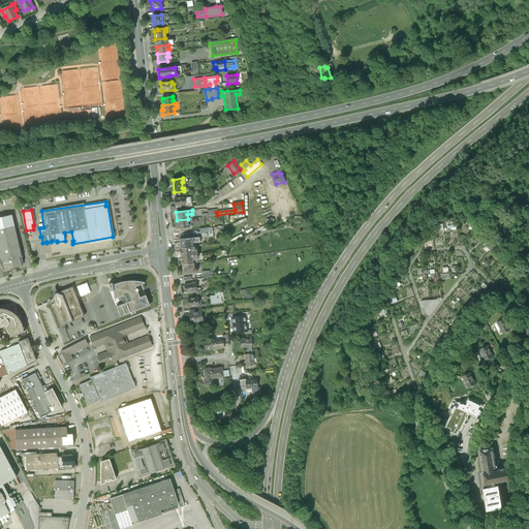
[(0,256),(1,260),(22,255),(11,215),(0,217),(0,256)]
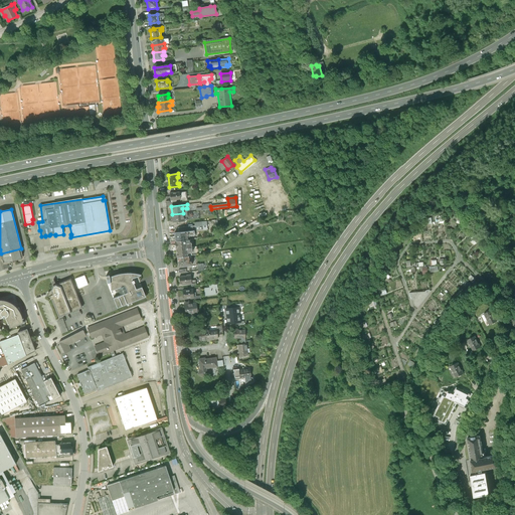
[(183,213),(172,214),(173,222),(184,221),(183,216),(183,213)]
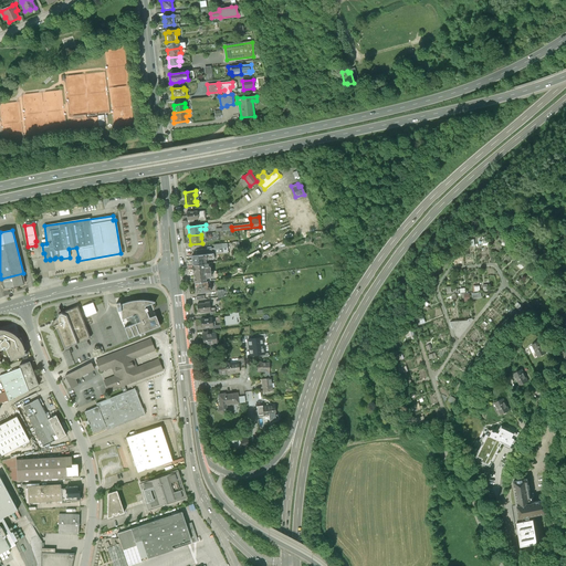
[(196,251),(197,255),(213,253),(223,253),(222,244),(213,244),(215,249),(196,251)]
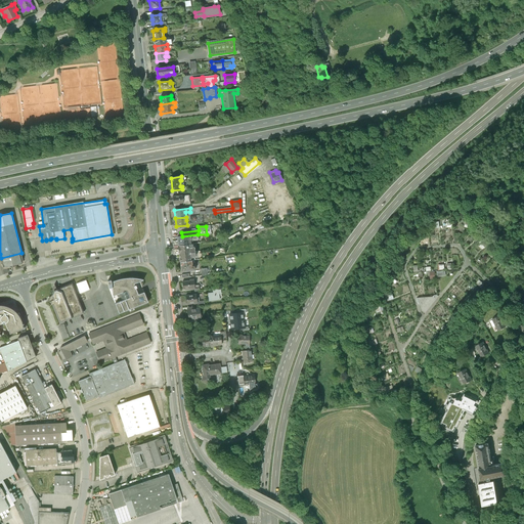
[(182,236),(177,237),(178,246),(191,244),(191,242),(193,239),(198,239),(198,234),(182,236)]
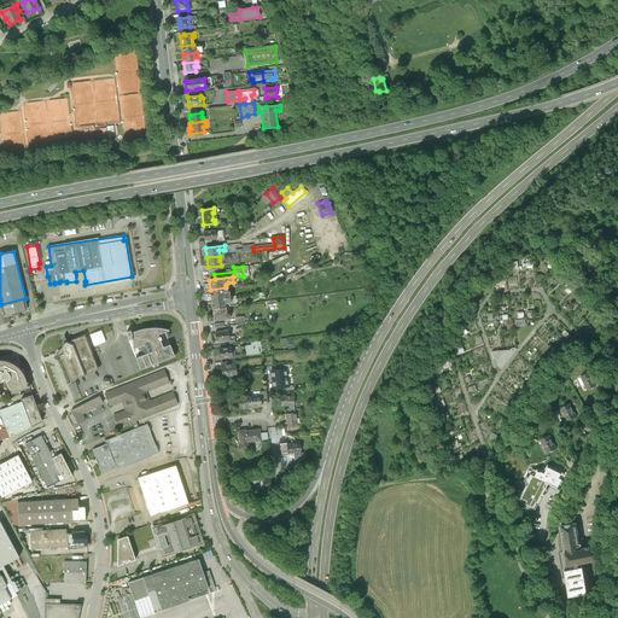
[(226,287),(210,290),(211,299),(231,297),(229,291),(227,291),(227,287),(226,287)]
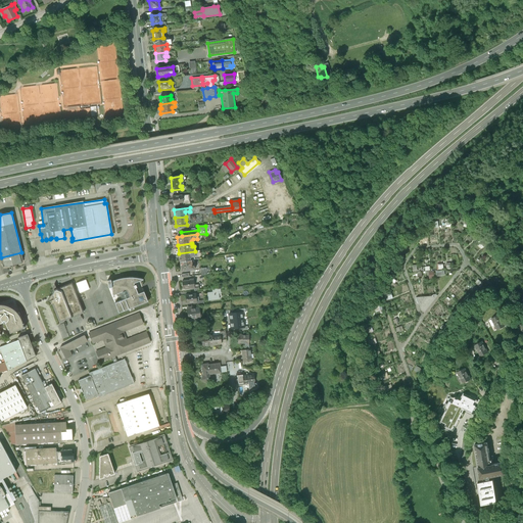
[(195,251),(179,253),(180,260),(191,259),(190,257),(196,256),(195,251)]
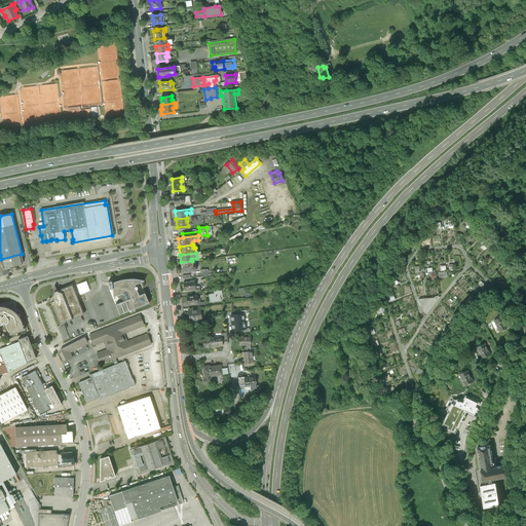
[(22,254),(1,259),(0,259),(0,258),(0,259),(0,260),(1,260),(2,266),(5,268),(22,264),(23,261),(22,256),(23,256),(23,255),(23,254),(22,254)]
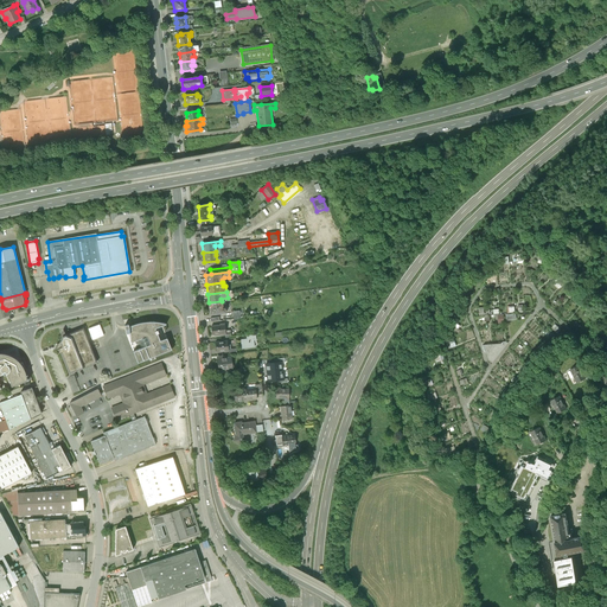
[(222,301),(209,302),(210,314),(227,313),(225,301),(222,301)]
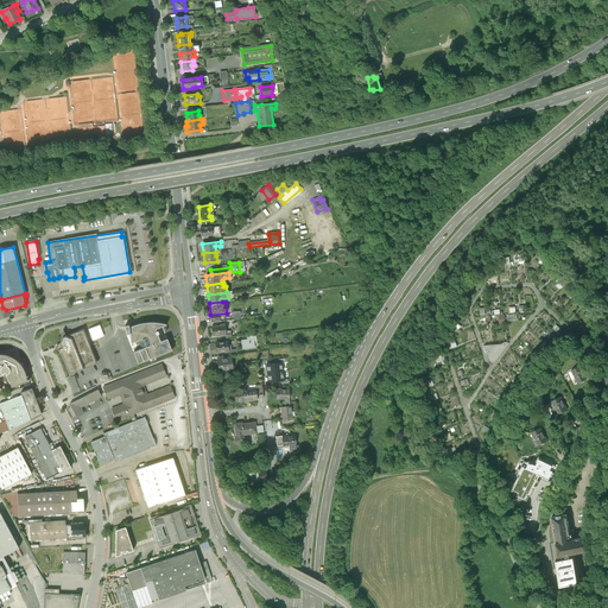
[(128,325),(125,327),(127,334),(130,334),(132,343),(135,341),(139,350),(134,353),(138,363),(172,350),(168,339),(160,342),(159,337),(157,335),(159,334),(158,331),(157,331),(156,329),(163,327),(166,325),(162,324),(160,323),(151,322),(140,323),(130,328),(128,325)]
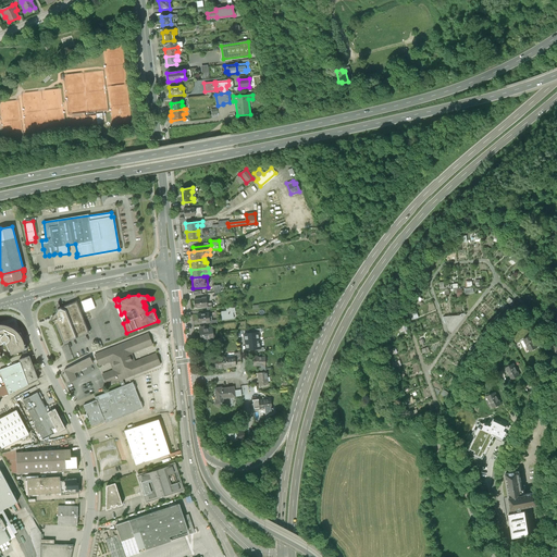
[(201,298),(194,299),(195,307),(196,307),(197,308),(207,307),(207,304),(206,297),(201,297),(201,298)]
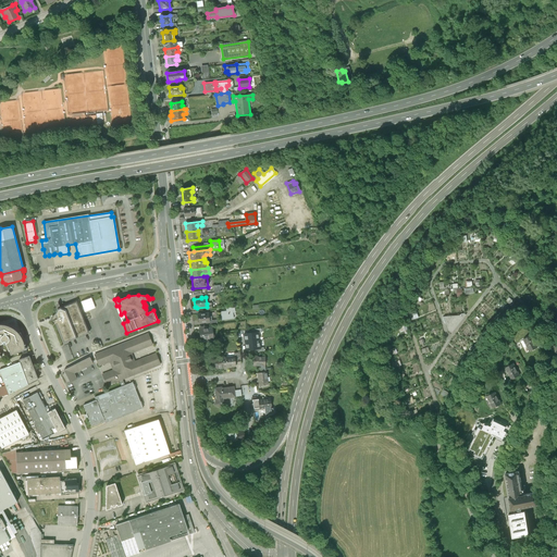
[(91,298),(81,301),(85,312),(96,308),(91,298)]
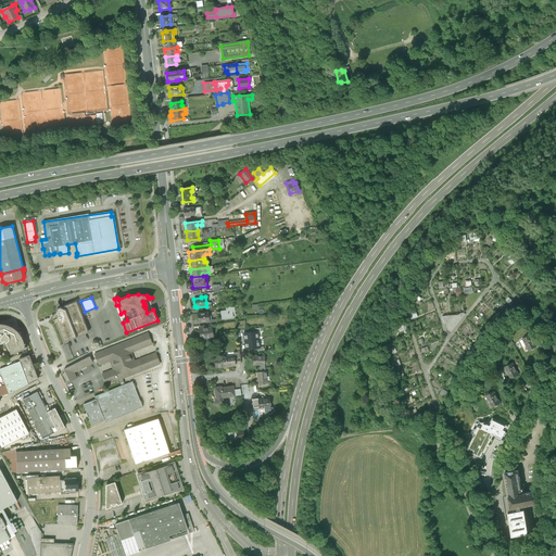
[(57,323),(64,341),(87,331),(76,302),(61,308),(57,311),(55,314),(57,318),(54,319),(54,321),(53,324),(57,323)]
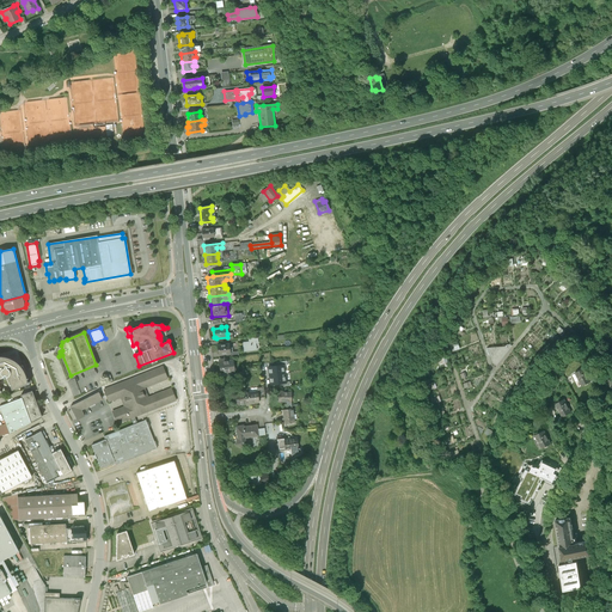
[(243,342),(244,352),(257,349),(256,342),(259,341),(258,336),(250,337),(250,342),(243,342)]
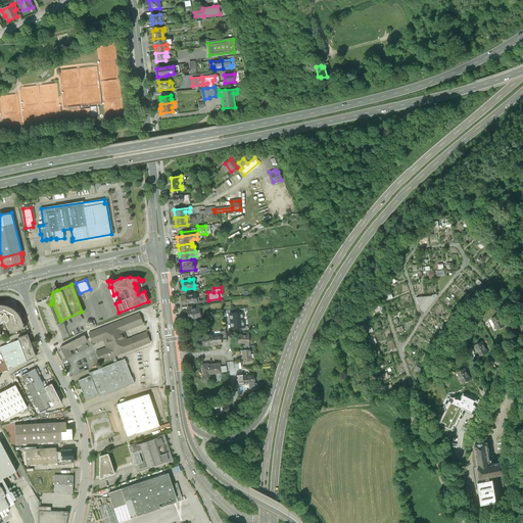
[(196,293),(185,295),(186,302),(196,301),(196,299),(198,299),(198,294),(196,294),(196,293)]
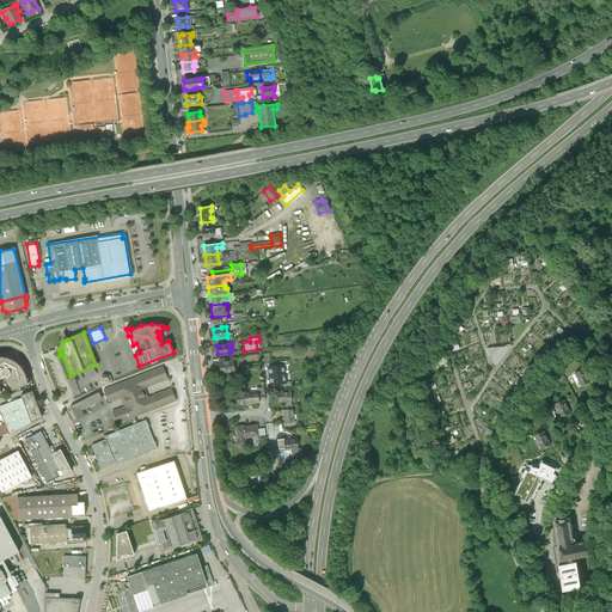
[(506,347),(488,348),(493,362),(496,366),(512,347),(510,344),(507,346),(506,347)]
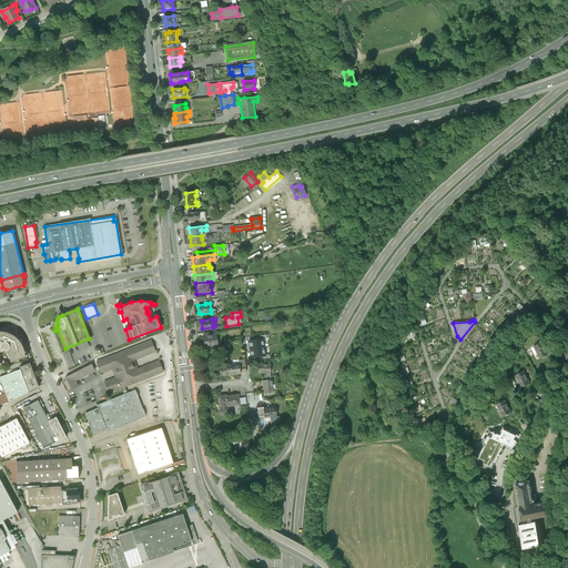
[(0,364),(0,365),(0,364),(0,359),(0,352),(6,351),(9,358),(10,357),(12,362),(28,356),(20,342),(16,337),(9,334),(2,332),(0,332),(0,364)]
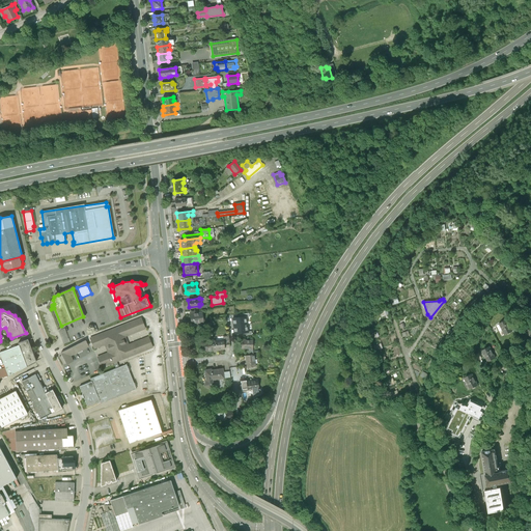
[(204,312),(191,314),(192,325),(200,324),(205,323),(204,312)]
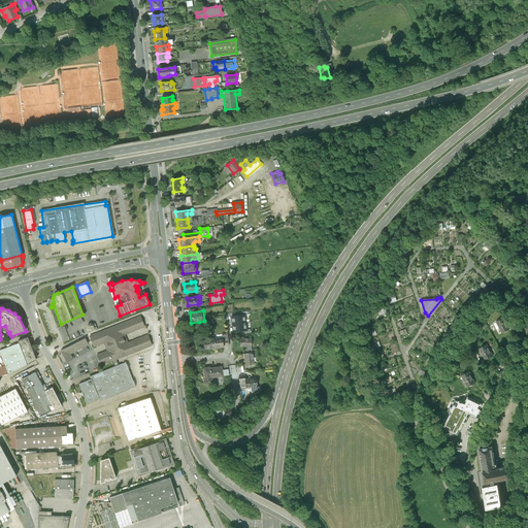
[(238,316),(231,317),(232,325),(245,323),(244,316),(244,315),(238,316)]
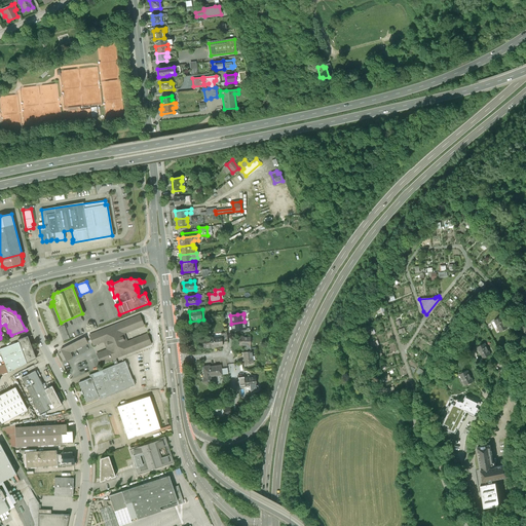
[(143,326),(139,315),(90,335),(92,341),(95,345),(104,341),(106,345),(108,349),(98,353),(102,364),(150,344),(146,334),(127,342),(125,338),(123,333),(143,326)]
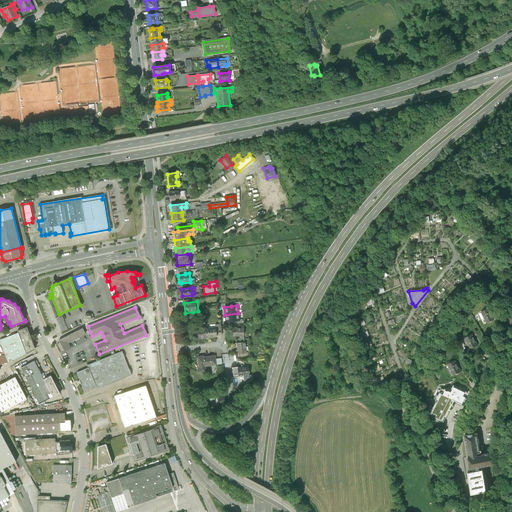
[(489,308),(481,312),(487,323),(494,319),(489,308)]
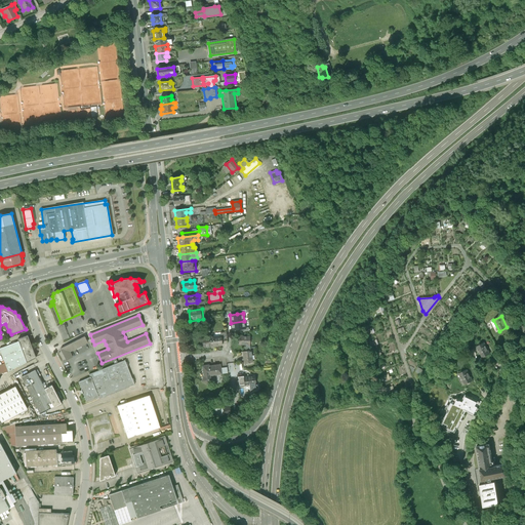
[(244,321),(231,323),(232,330),(240,329),(245,328),(244,321)]
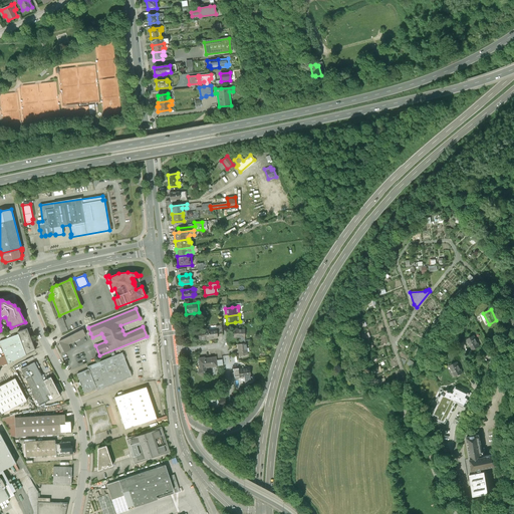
[(237,328),(234,328),(234,337),(240,337),(244,337),(245,329),(237,329),(237,328)]
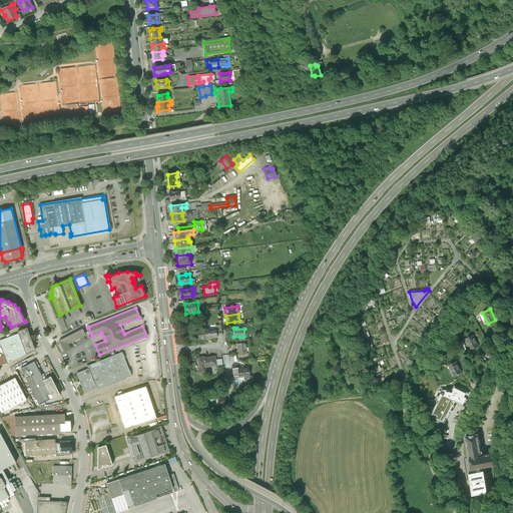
[(18,334),(0,341),(0,343),(5,356),(0,357),(0,366),(8,364),(35,350),(27,329),(18,332),(18,334)]
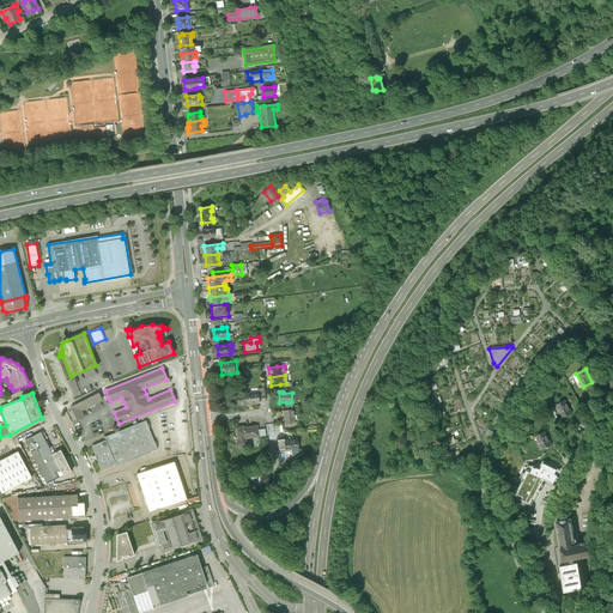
[(71,407),(77,420),(85,417),(82,411),(103,400),(98,393),(71,407)]
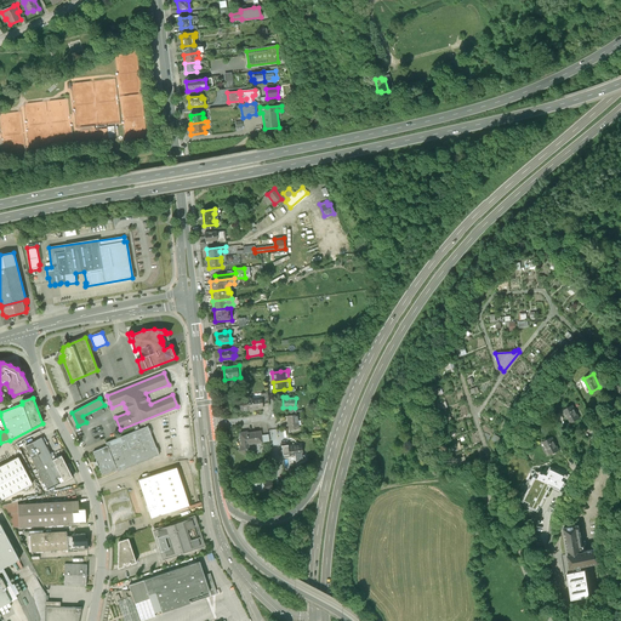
[(243,402),(237,403),(237,411),(250,410),(249,398),(243,399),(243,402)]
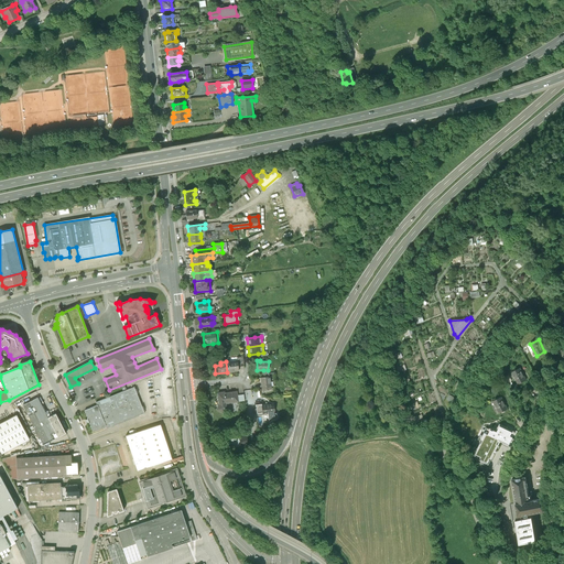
[(230,361),(226,361),(227,372),(239,371),(238,367),(238,362),(230,364),(230,361)]
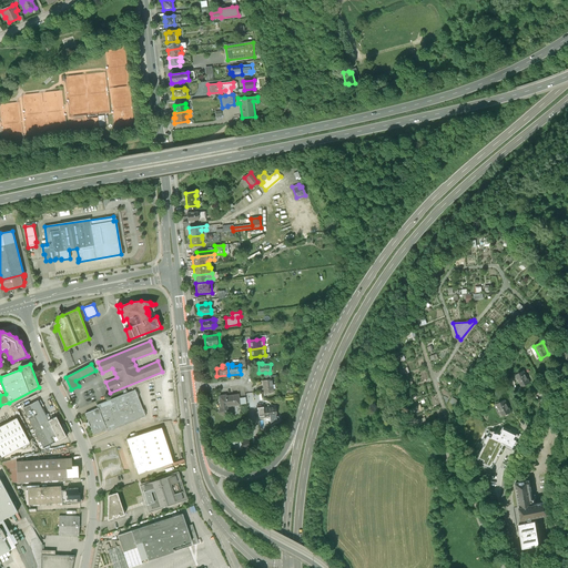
[(524,371),(515,375),(521,387),(529,383),(524,371)]
